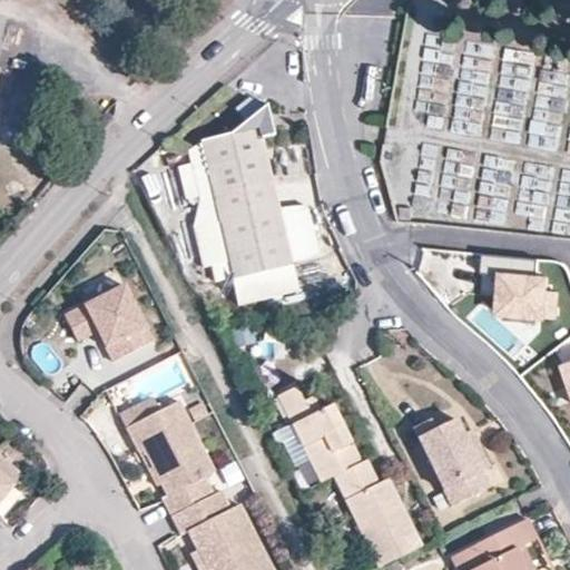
[(296,291),(291,263),(317,256),(305,204),(276,210),(259,138),(273,136),(265,105),(234,136),(205,143),(232,259),(210,265),(214,281),(231,277),(236,304),(296,291)]
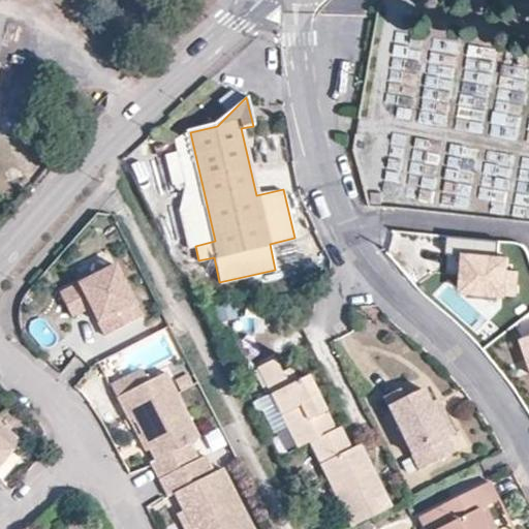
[(215,241),(190,132),(176,135),(178,145),(168,147),(175,177),(187,174),(182,206),(191,246),(195,246),(215,241)]
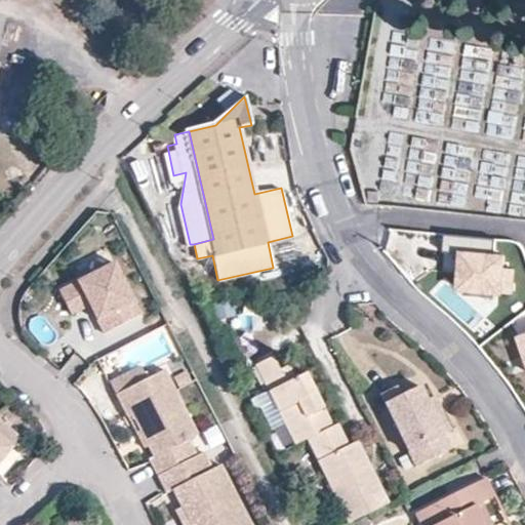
[(503,269),(505,254),(457,252),(455,292),(502,294),(503,269)]
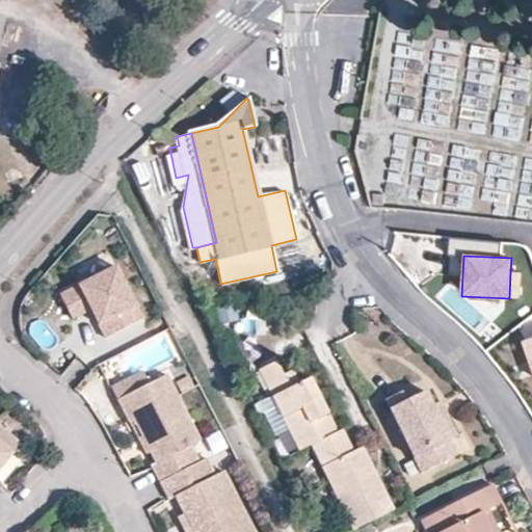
[(62,297),(75,320),(94,311),(99,308),(106,322),(101,325),(109,340),(145,321),(118,268),(62,297)]
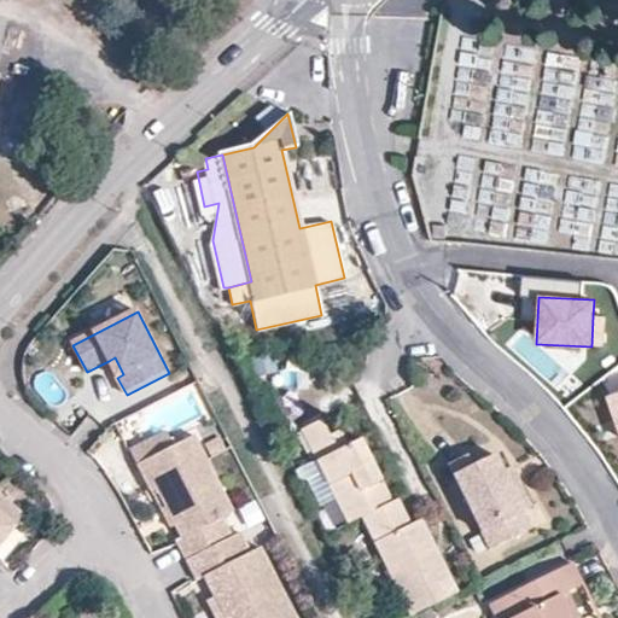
[(605,316),(593,316),(592,347),(604,348),(605,316)]
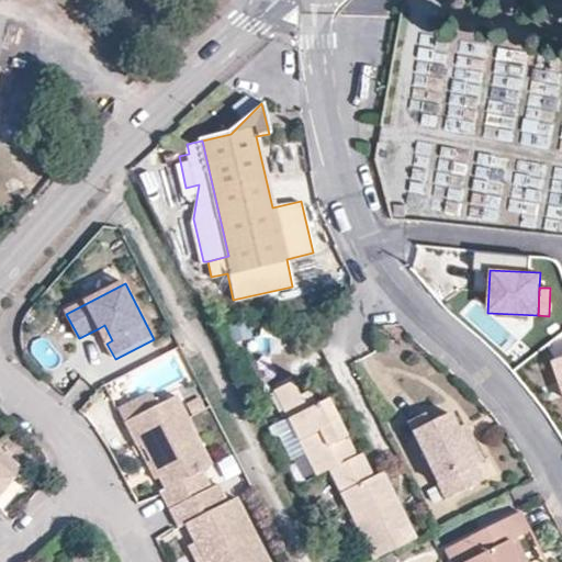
[(107,344),(112,340),(104,325),(99,328),(107,344)]
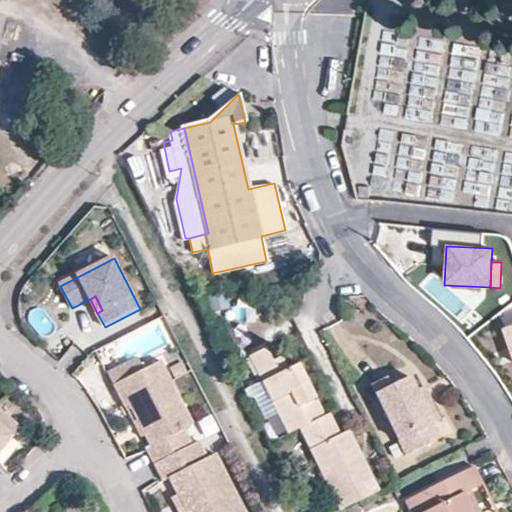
[(511,325),(502,329),(511,360),(511,325)]
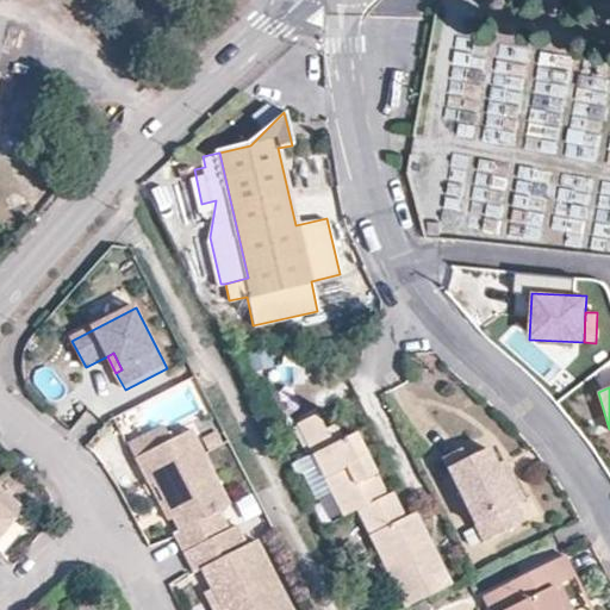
[(342,516),(356,508),(385,493),(354,434),(340,440),(332,425),(323,429),(316,415),(297,424),(342,516)]
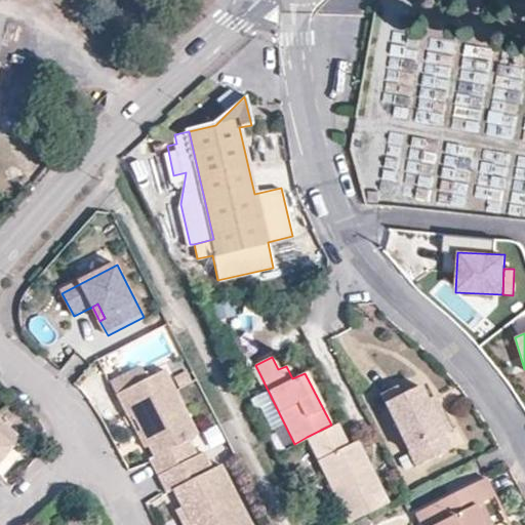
[(120,395),(150,379),(144,366),(113,381),(120,395)]
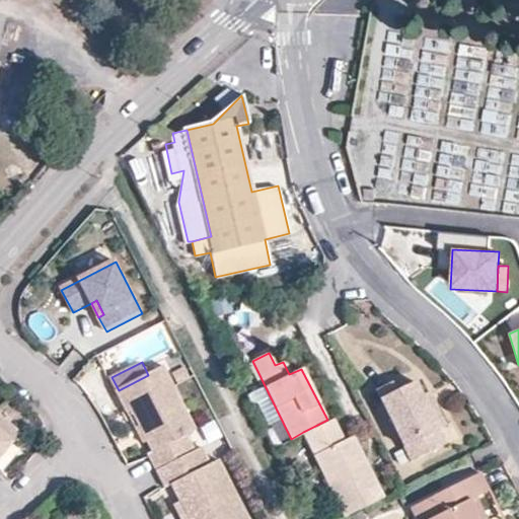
[(151,453),(160,470),(198,450),(190,434),(199,430),(165,366),(148,375),(119,390),(130,413),(134,411),(150,441),(155,451),(151,453)]
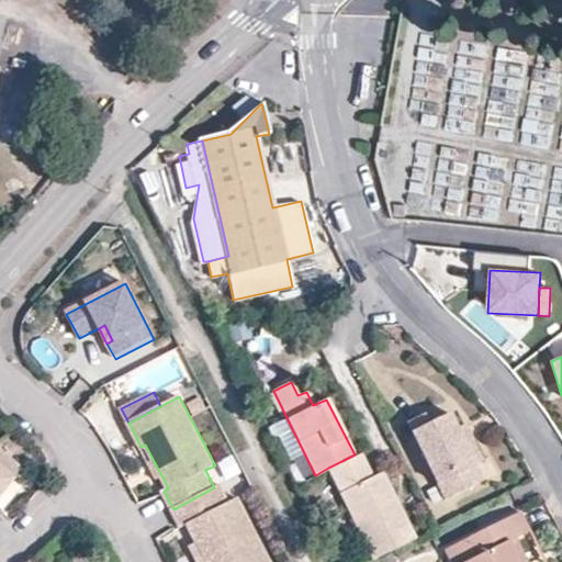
[(203,397),(190,404),(197,416),(210,411),(203,397)]
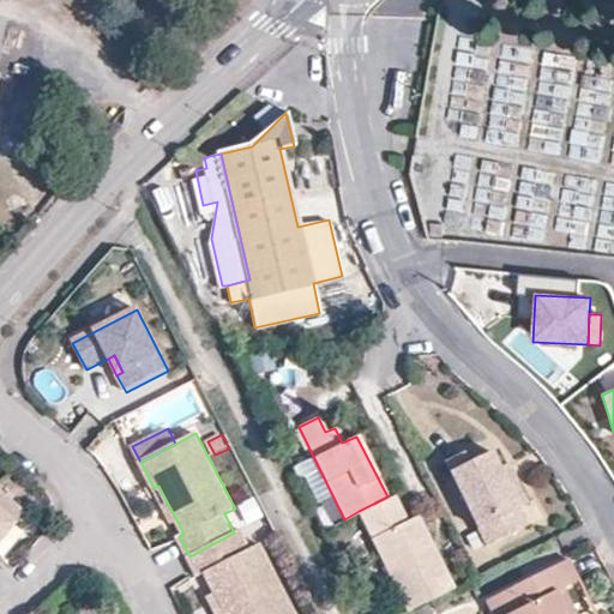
[(521,505),(500,464),(491,446),(468,459),(463,449),(443,459),(485,542),(521,525),(512,509),(521,505)]
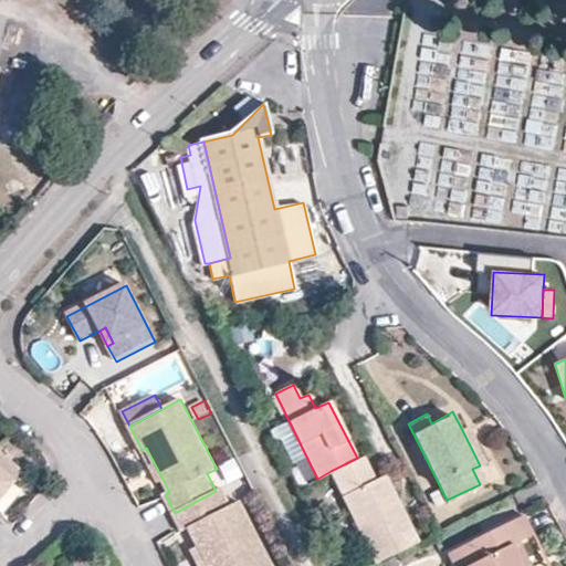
[(470,423),(461,428),(480,465),(489,461),(470,423)]
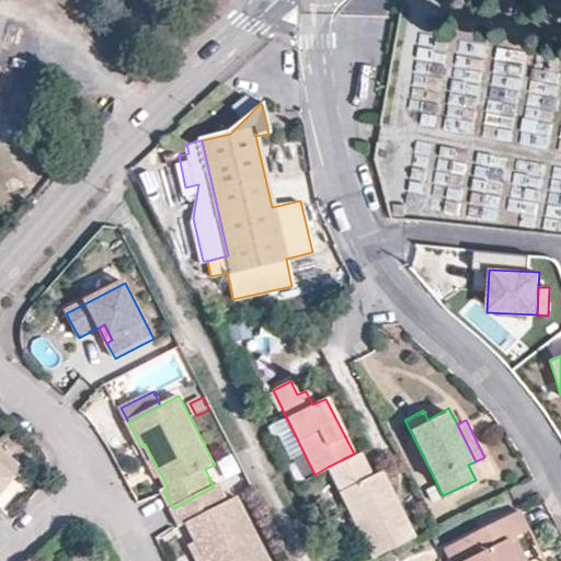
[(158,479),(162,477),(145,444),(140,446),(158,479)]
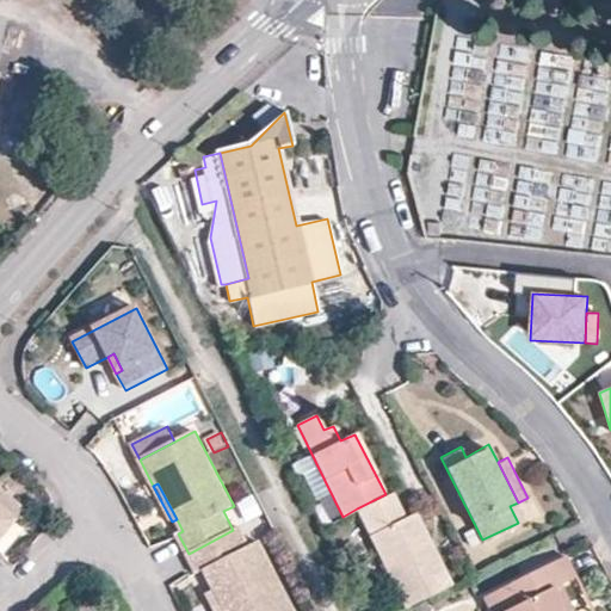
[(357,508),(406,609),(452,586),(414,511),(402,517),(390,492),(386,494),(357,508)]
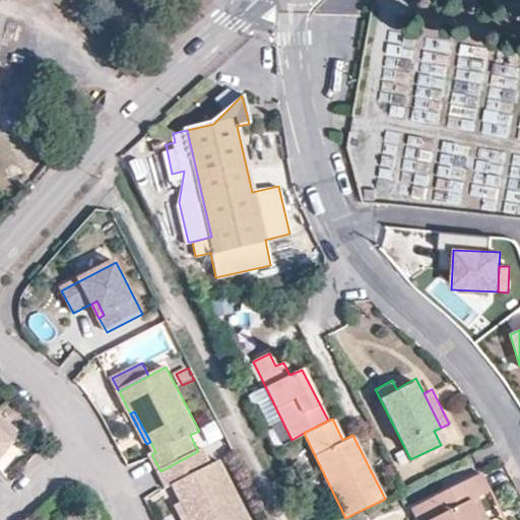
[(0,463),(21,438),(0,419),(0,463)]
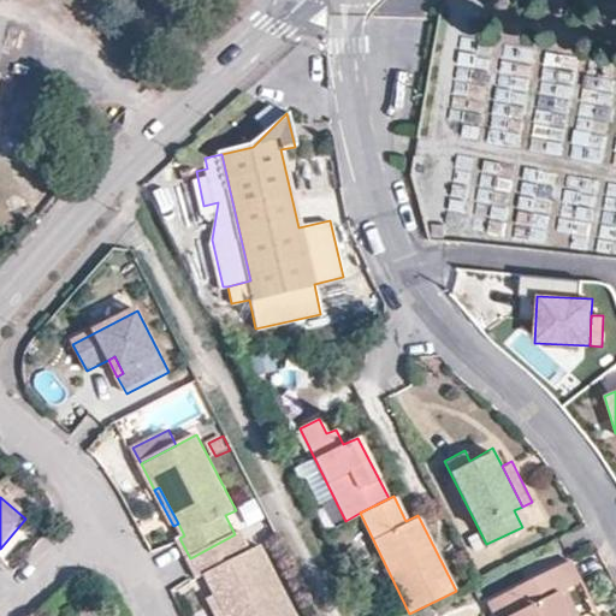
[(531,522),(522,507),(514,510),(522,527),(531,522)]
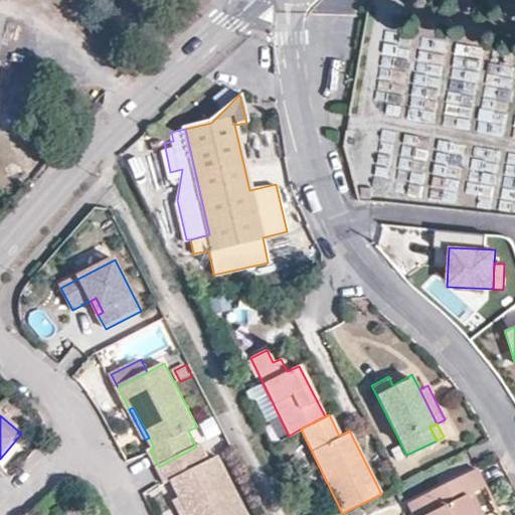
[(196,447),(159,467),(167,484),(173,481),(182,497),(190,514),(250,514),(220,457),(212,461),(203,444),(196,447)]
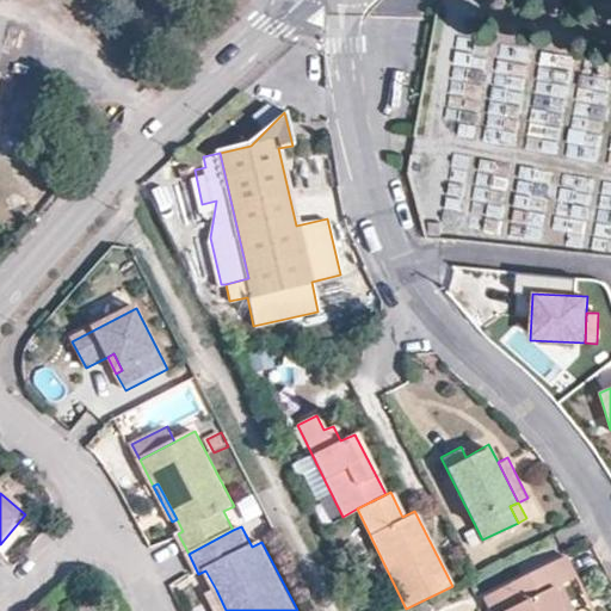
[(563,555),(500,587),(511,608),(504,610),(562,610),(551,588),(560,585),(575,576),(563,555)]
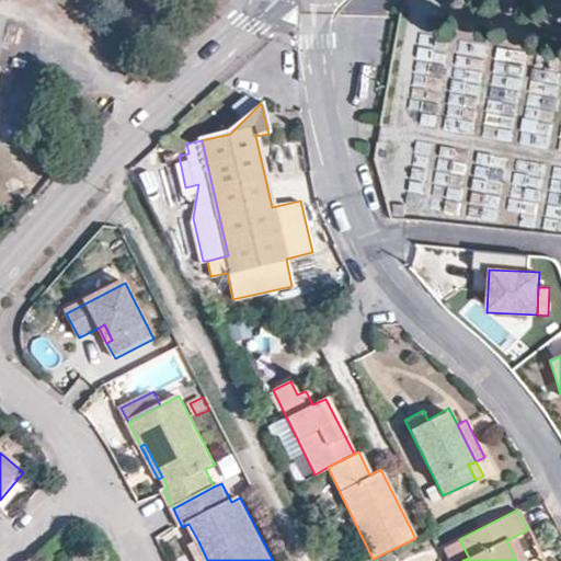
[(525,560),(514,537),(506,540),(516,560),(525,560)]
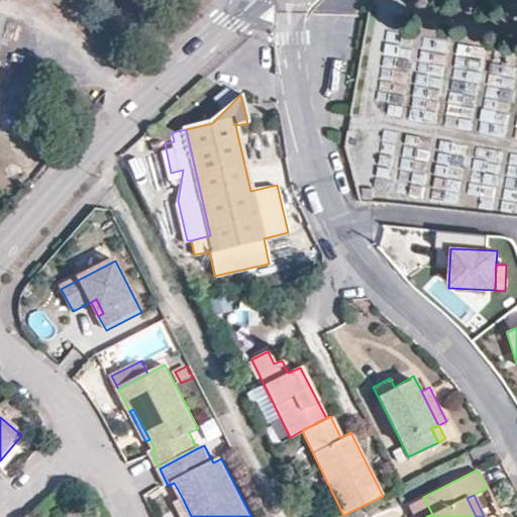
[(426,516),(432,514),(423,497),(407,505),(412,516),(426,516)]
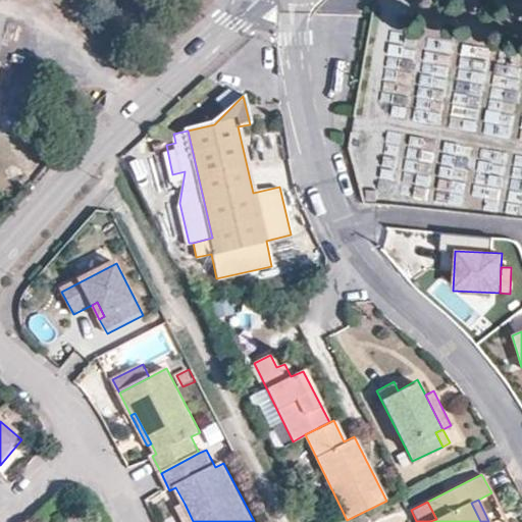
[(193,521),(185,504),(174,510),(180,521),(193,521)]
